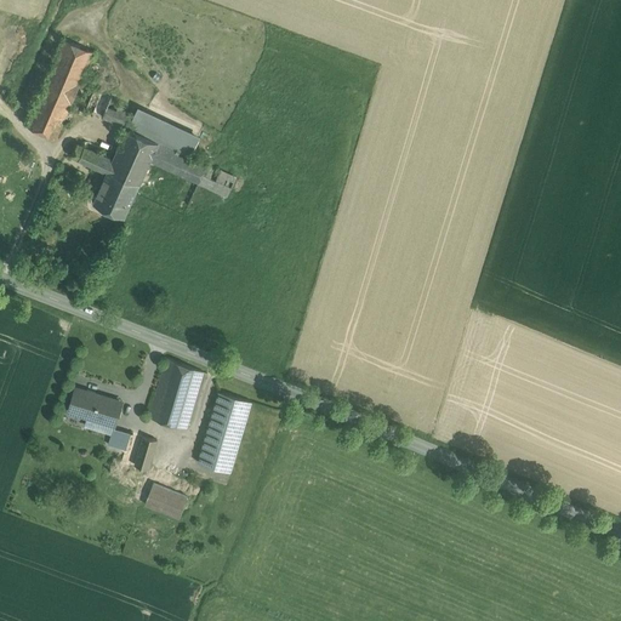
[(64,40),(27,126),(56,138),(72,103),(80,84),(87,86),(101,56),(64,40)]
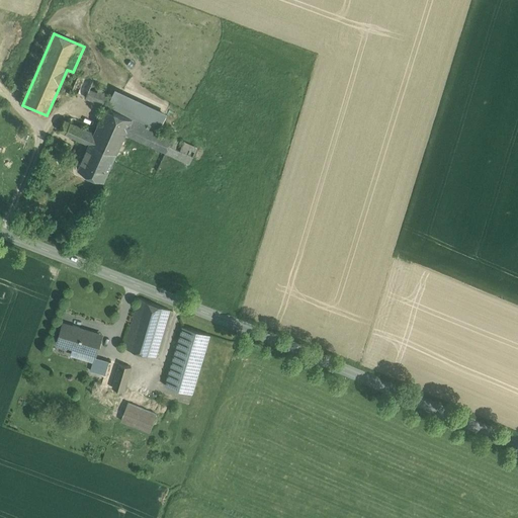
[(73,72),(67,70),(60,86),(93,101),(97,92),(89,89),(93,81),(73,72)]
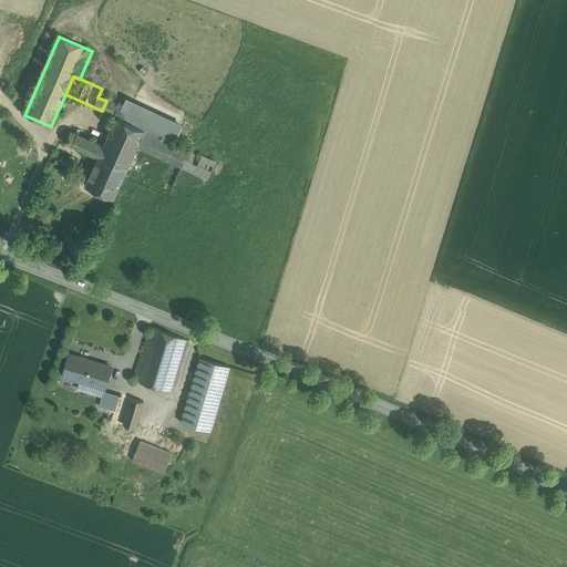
[(126,96),(122,104),(116,116),(144,130),(174,144),(183,123),(126,96)]
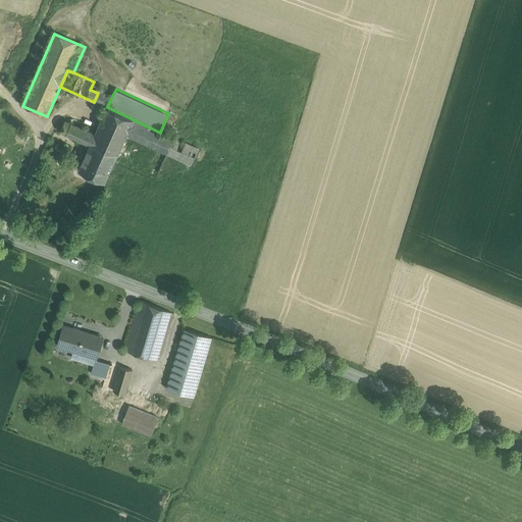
[(105,93),(99,90),(98,93),(94,102),(107,107),(112,96),(105,93)]
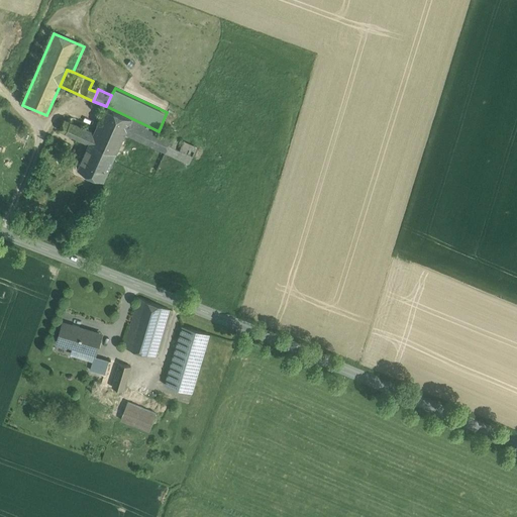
[(106,106),(94,132),(90,140),(116,152),(116,151),(125,133),(131,118),(106,106)]
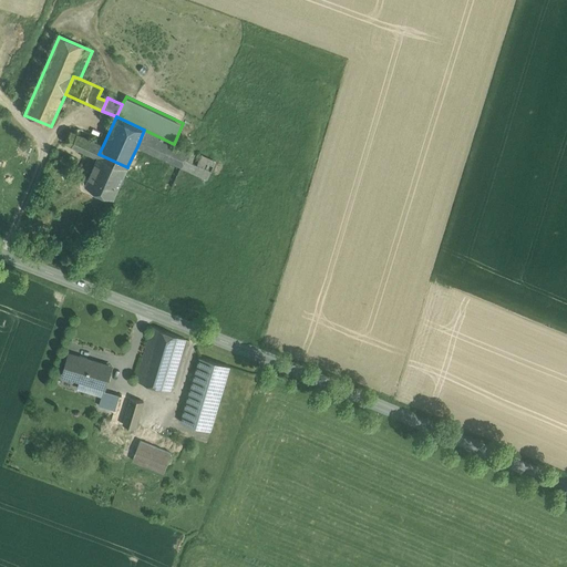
[(174,144),(144,130),(137,146),(143,148),(172,162),(182,166),(188,151),(174,144)]
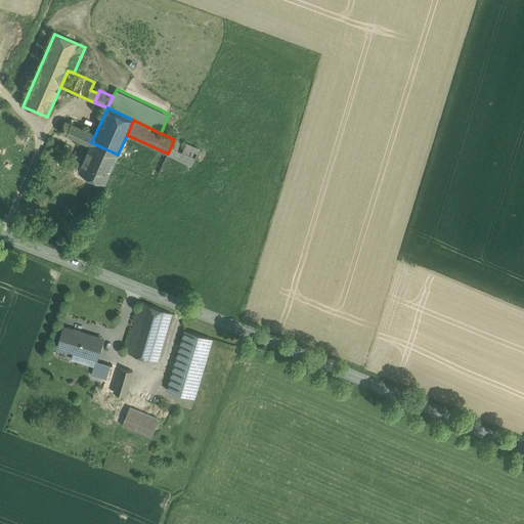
[(95,134),(66,121),(60,132),(90,145),(91,142),(95,134)]
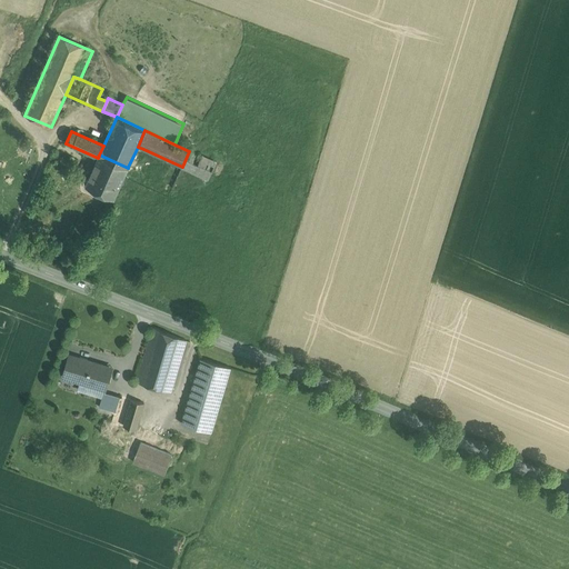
[(216,163),(189,151),(182,167),(208,179),(216,163)]
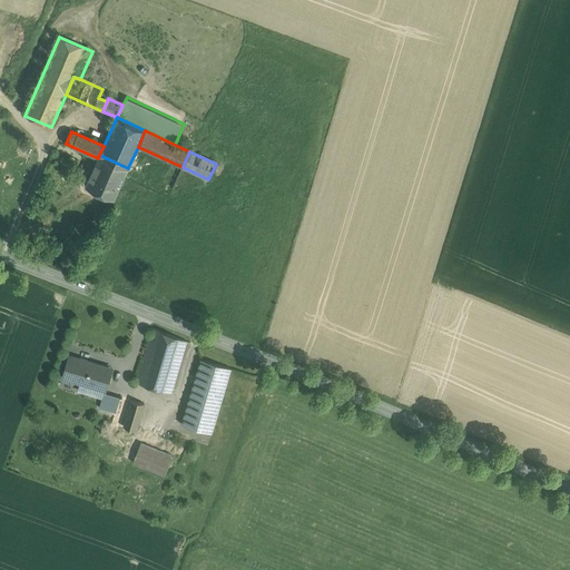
[(128,168),(99,155),(98,158),(86,186),(114,198),(128,168)]
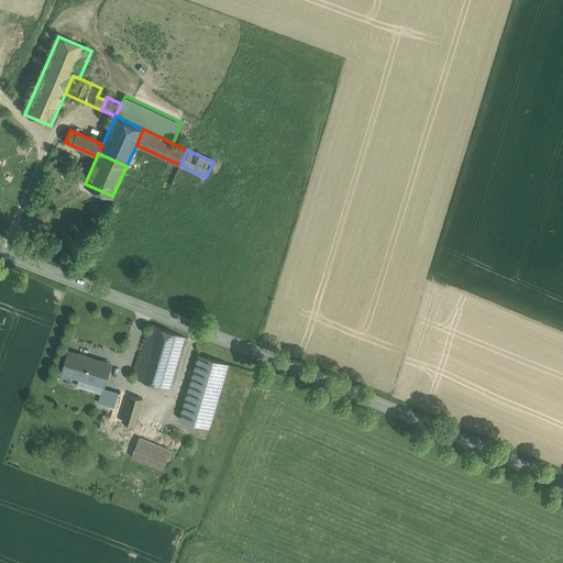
[(185,337),(152,324),(135,377),(169,387),(185,337)]
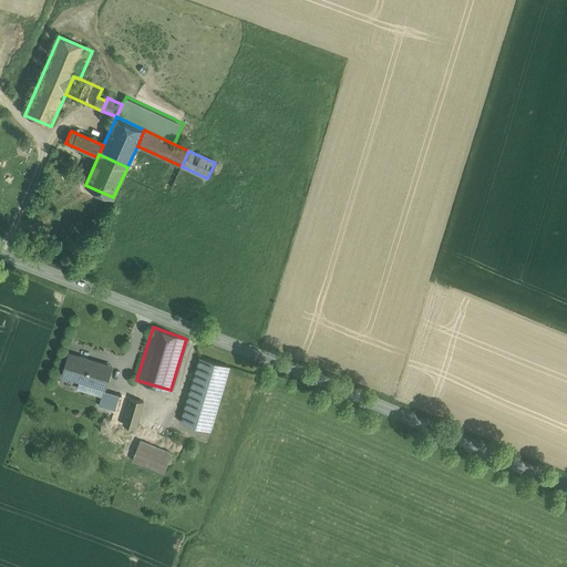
[(111,366),(70,353),(63,374),(80,379),(78,387),(102,394),(103,390),(111,366)]
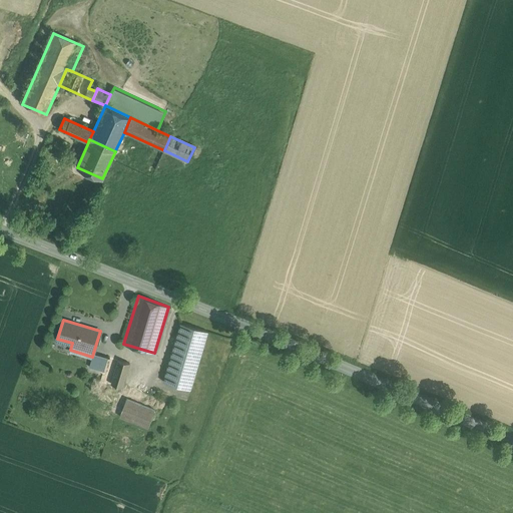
[(207,331),(180,323),(163,381),(190,389),(207,331)]
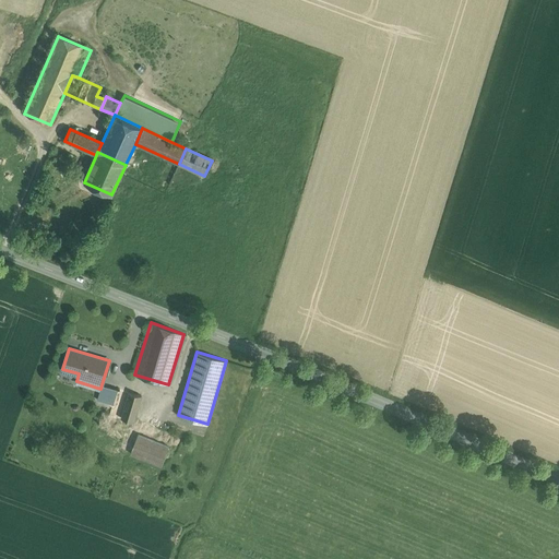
[(117,389),(102,384),(100,389),(97,399),(113,403),(117,389)]
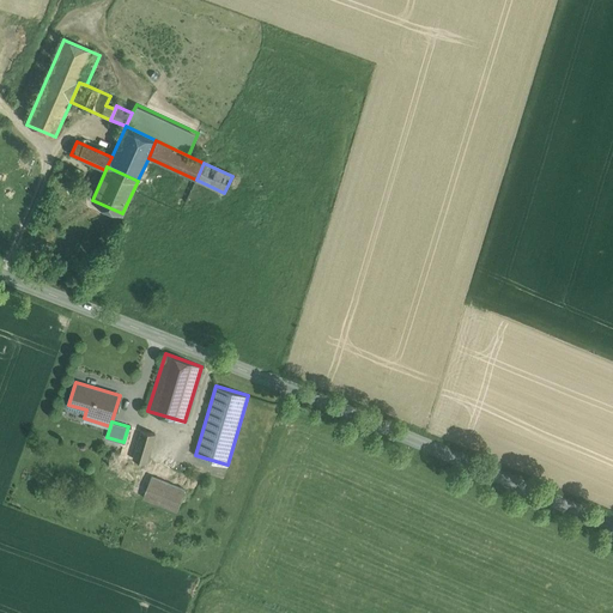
[(141,430),(128,426),(123,442),(120,455),(133,459),(141,430)]
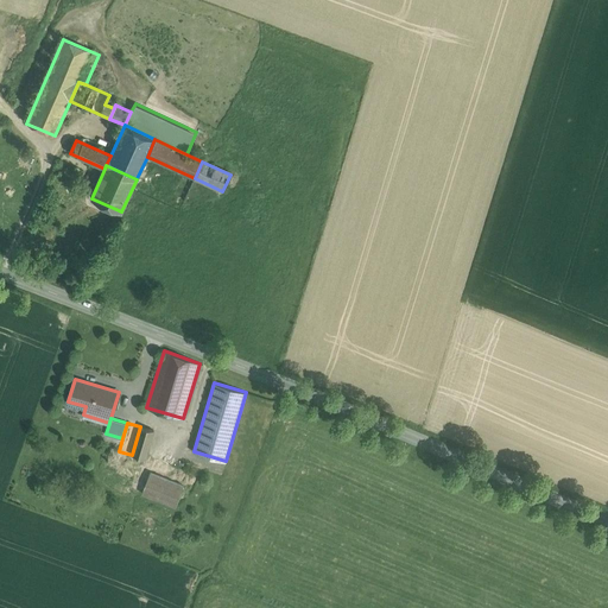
[(153,430),(140,426),(132,455),(135,456),(145,458),(153,430)]
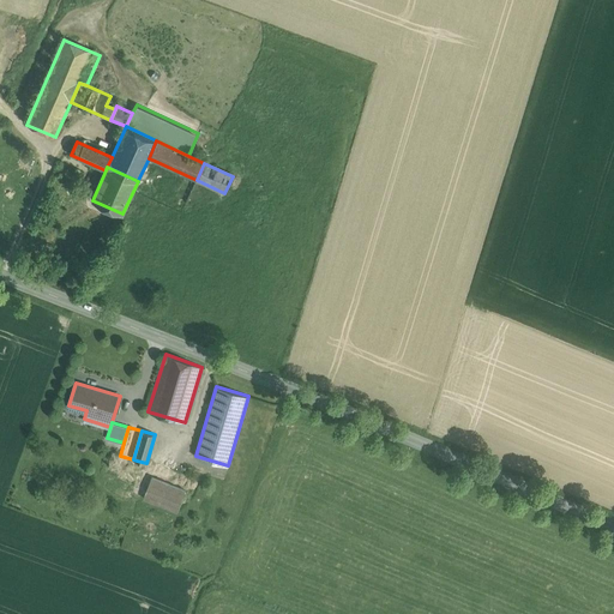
[(133,459),(120,456),(115,455),(112,462),(133,470),(137,461),(133,459)]
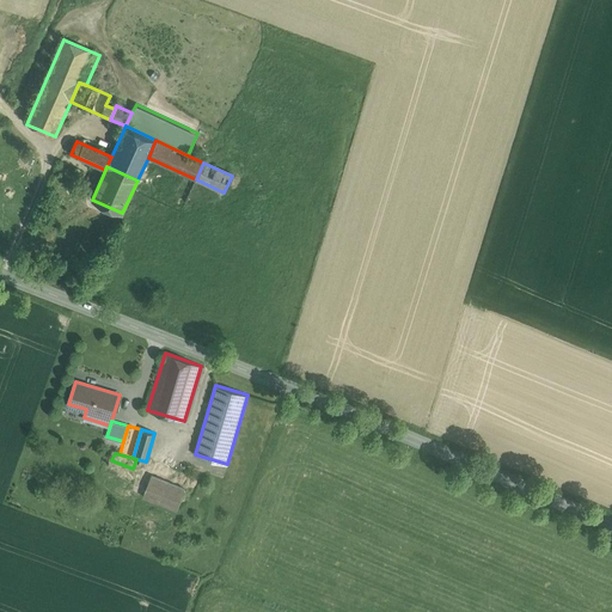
[(199,479),(155,463),(152,471),(187,485),(195,488),(199,479)]
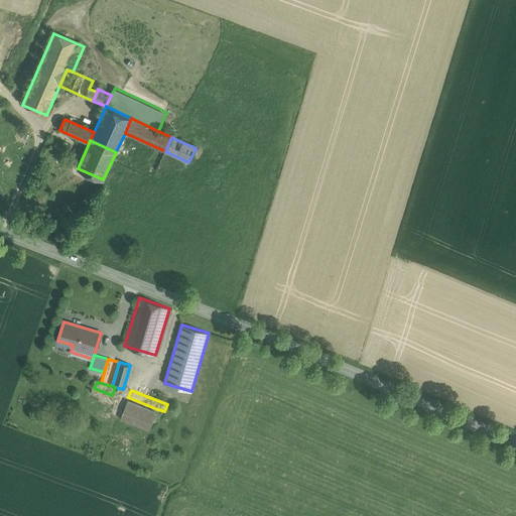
[(157,409),(128,397),(127,401),(121,418),(149,429),(157,409)]
